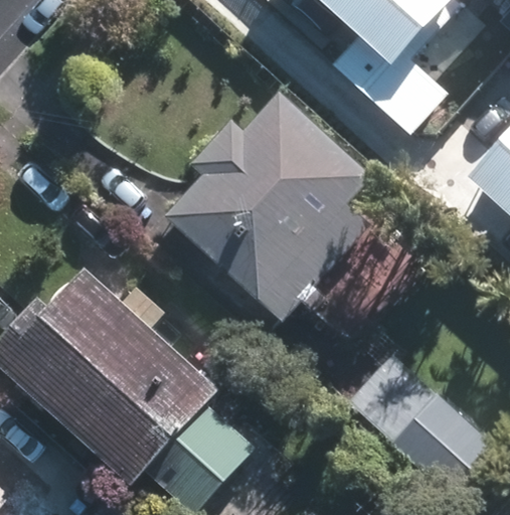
[(449,0),(319,0),(359,35),(332,65),(406,132),(441,94),(398,56),(449,0)]
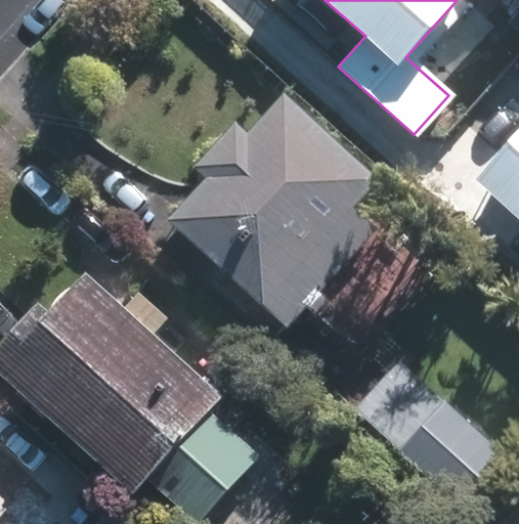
[(289,329),(308,308),(352,350),(388,312),(344,270),(384,229),(358,204),(383,178),(282,94),(253,124),(243,114),(195,164),(207,175),(169,214),(289,329)]
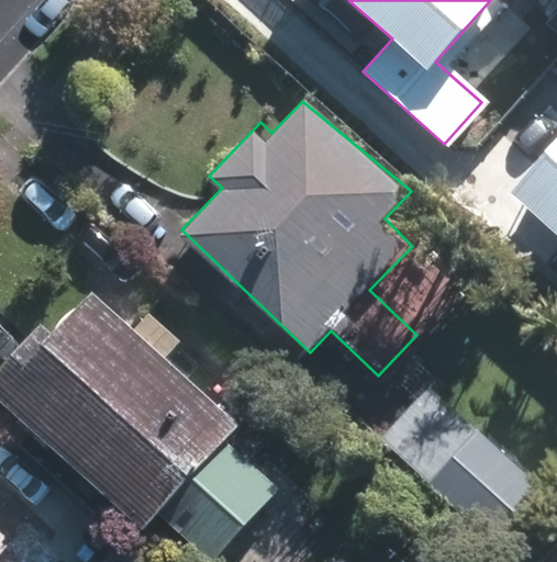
[(556,138),(509,194),(556,236),(556,138)]
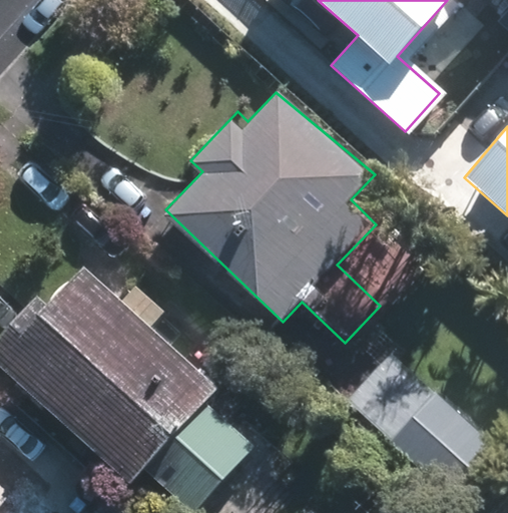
[(145,475),(186,512),(189,512),(264,434),(80,264),(0,351),(0,359),(136,485),(145,475)]
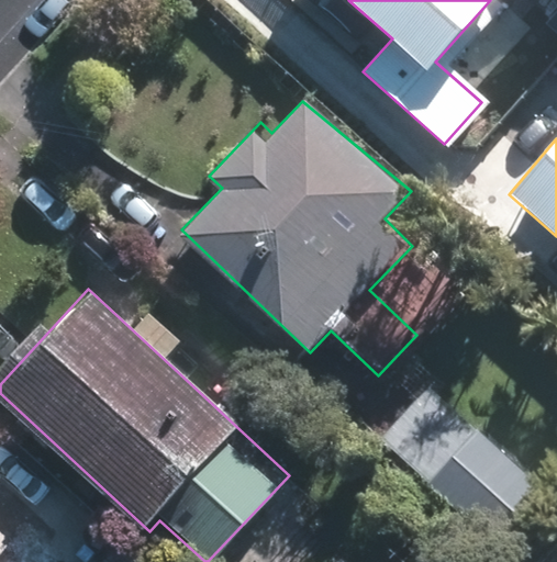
[(535,472),(425,378),(377,434),(488,528),(535,472)]
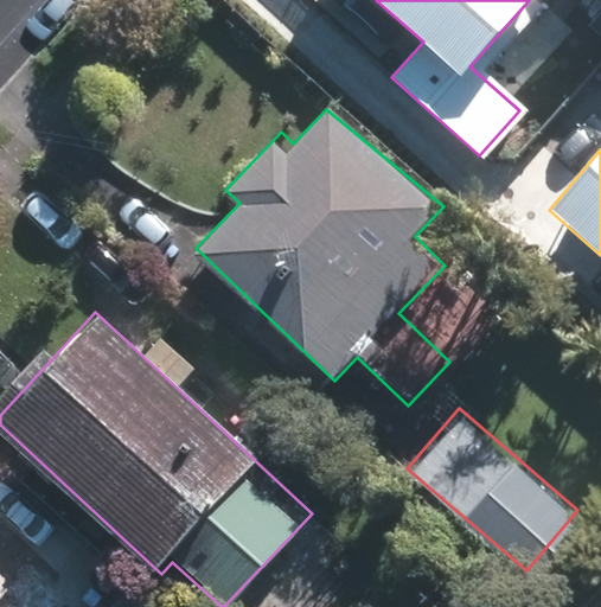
[(39,606),(65,581),(0,518),(0,606),(39,606)]
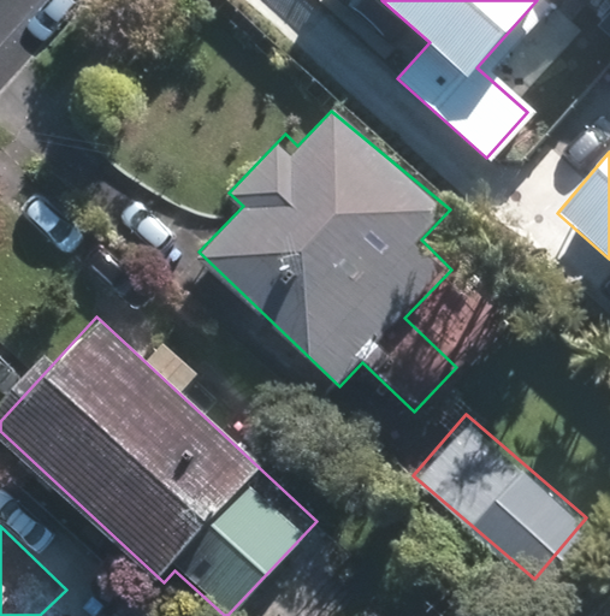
All buildings are outlined.
